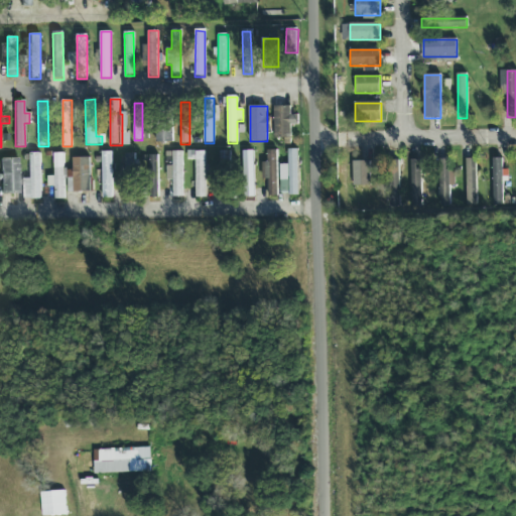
[(275,138),(291,138),(291,107),(275,107),(275,138)]
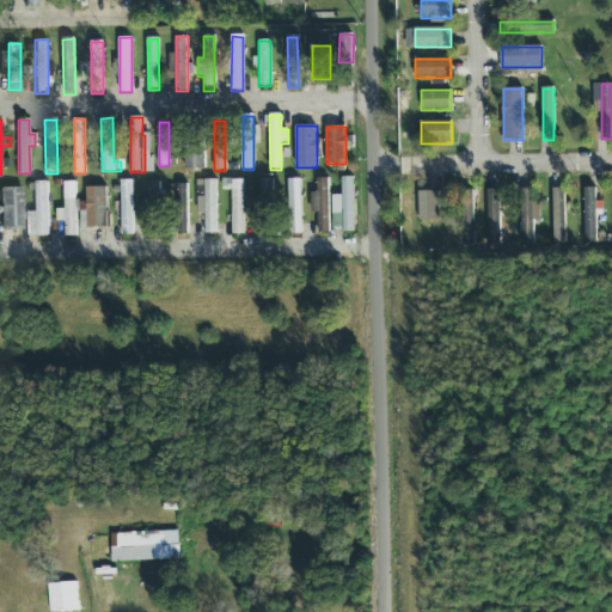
[(330,178),(318,178),(318,232),(330,232),(330,178)]
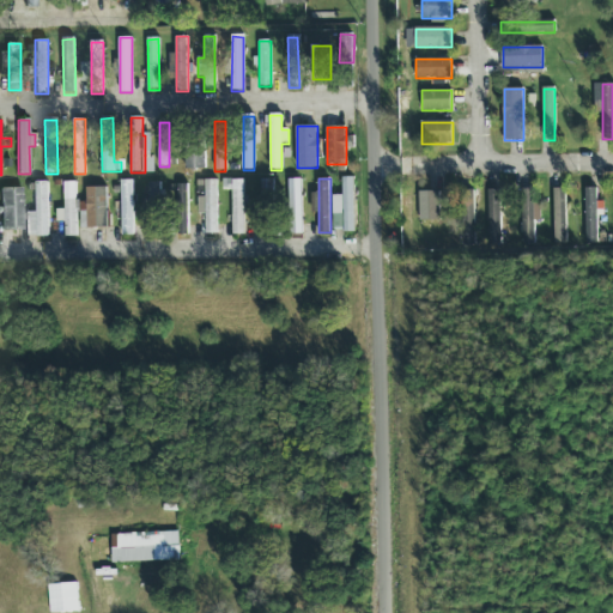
[(356,231),(356,178),(344,178),(344,231),(356,231)]
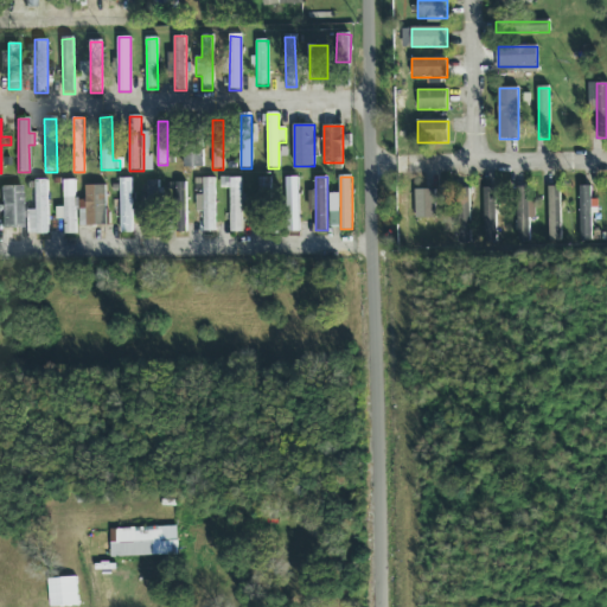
[(202,231),(216,231),(216,178),(202,178),(202,231)]
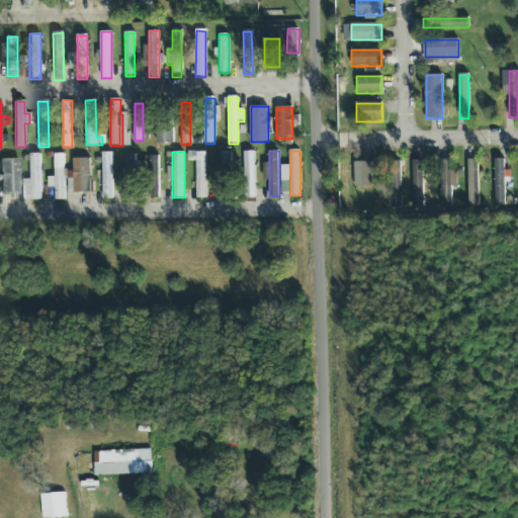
[(207,199),(207,152),(196,152),(196,199),(207,199)]
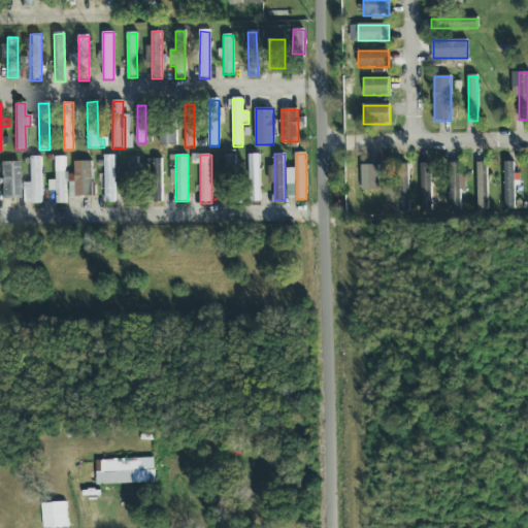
[(251,202),(261,202),(261,155),(251,155),(251,202)]
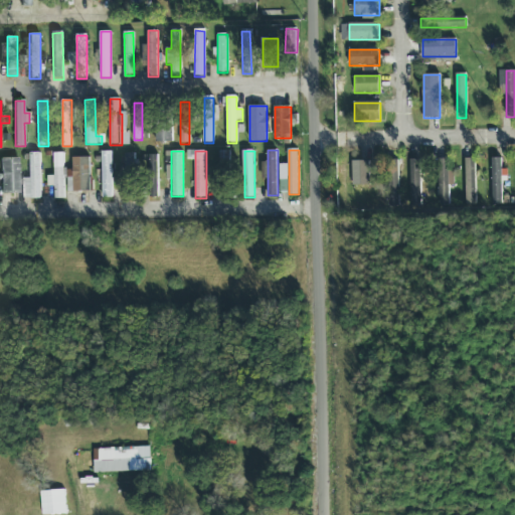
[(220,198),(230,198),(230,152),(220,152),(220,198)]
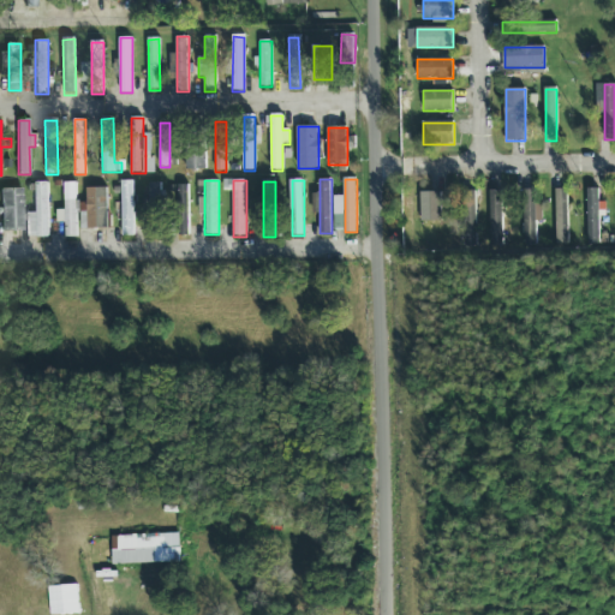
[(49,183),(37,183),(37,238),(49,238),(49,183)]
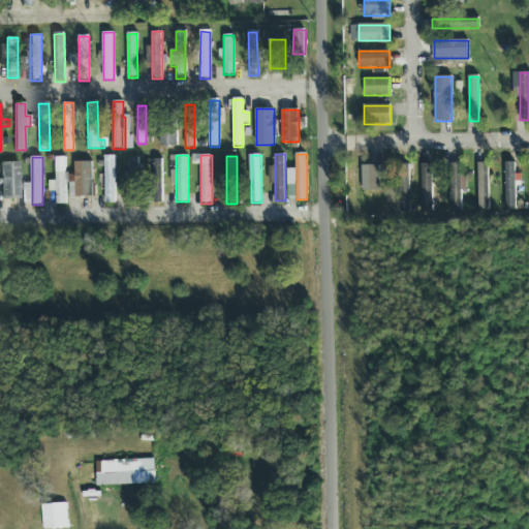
[(56,205),(66,205),(66,157),(56,157),(56,205)]
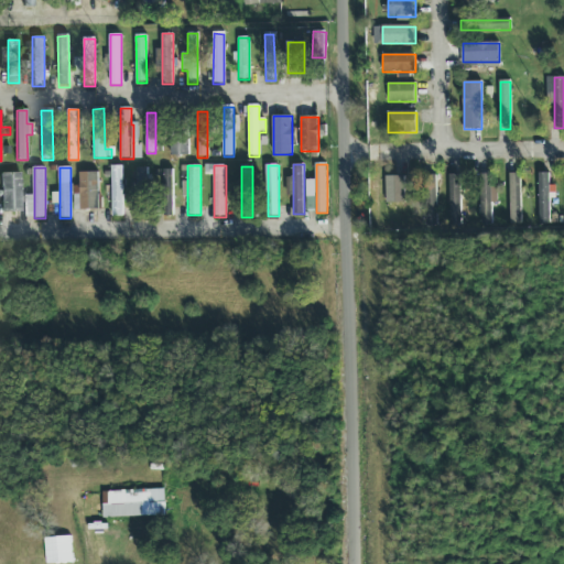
[(121,167),(111,167),(112,218),(122,217),(121,167)]
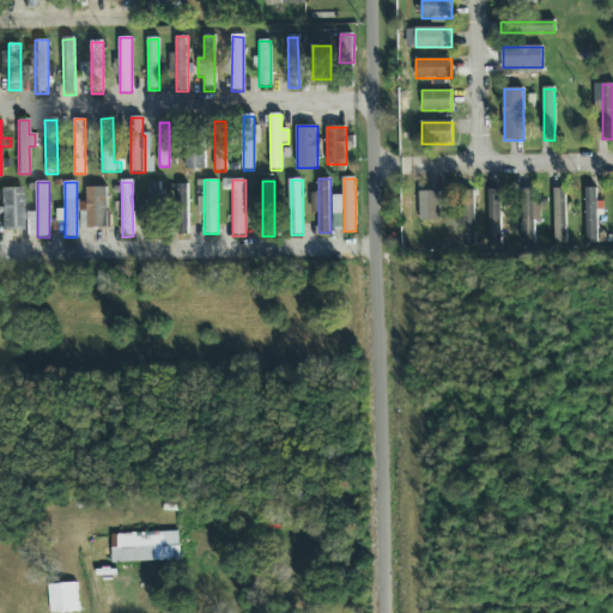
[(162,183),(150,183),(150,229),(162,229),(162,183)]
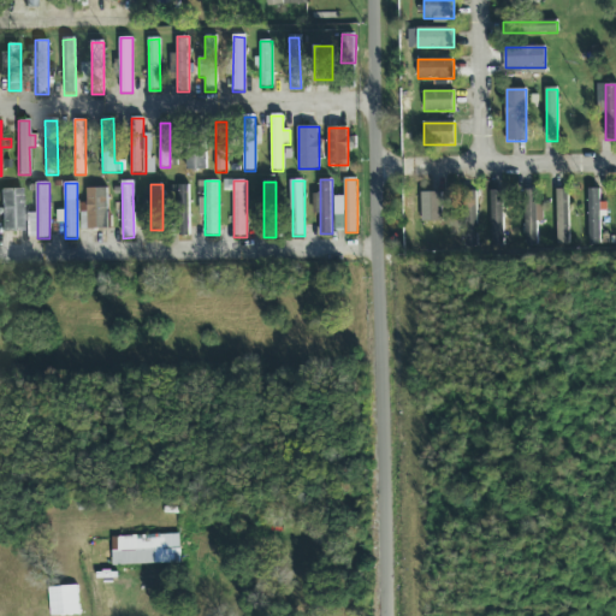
[(190,236),(190,187),(177,187),(177,236),(190,236)]
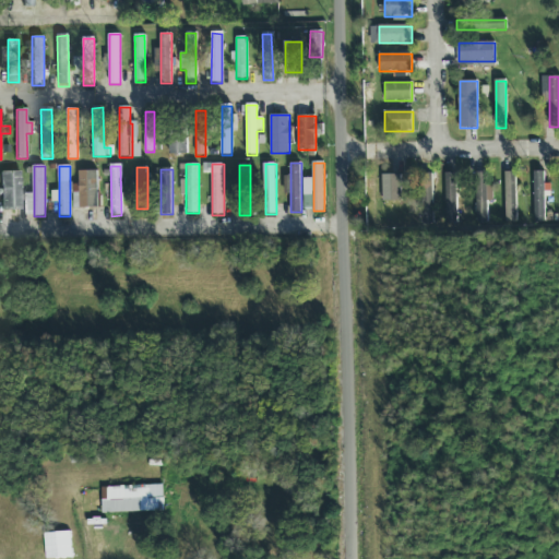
[(21,171),(1,171),(2,210),(21,210),(21,171)]
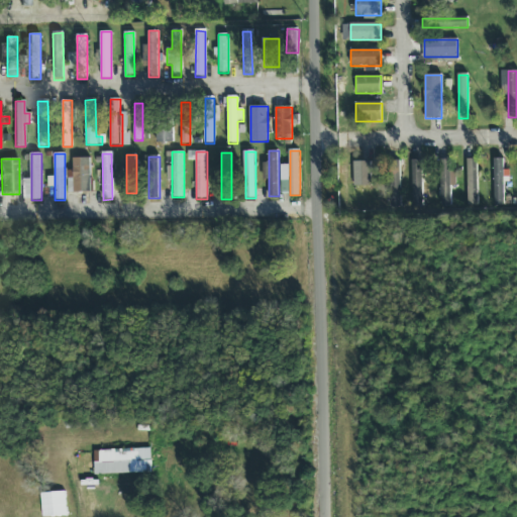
[(73,160),(73,172),(68,172),(68,179),(74,178),(75,193),(91,193),(90,159),(73,160)]
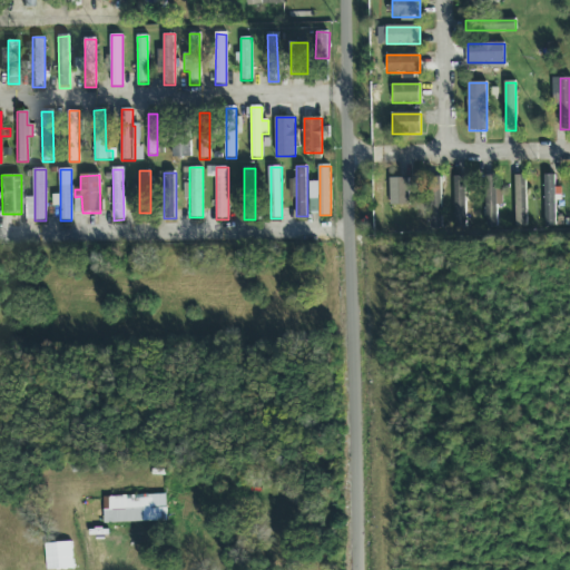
[(485,226),(497,226),(497,176),(485,176),(485,226)]
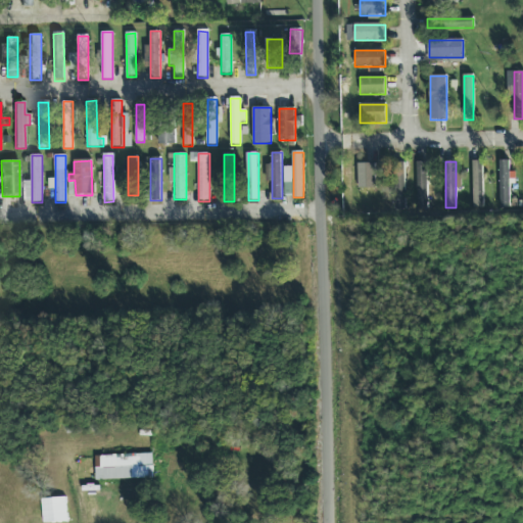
[(473,207),(483,207),(483,161),(473,161),(473,207)]
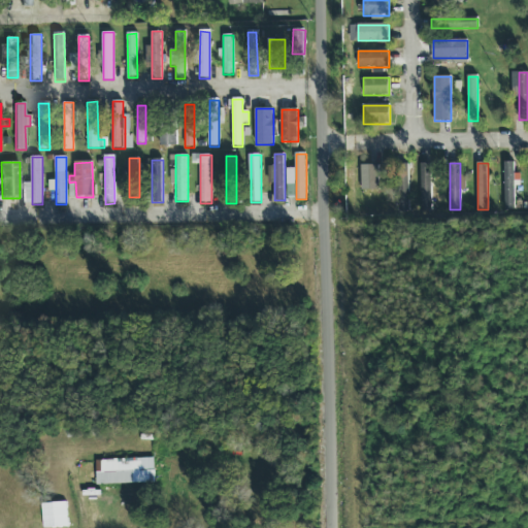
[(514,209),(514,163),(505,163),(505,209),(514,209)]
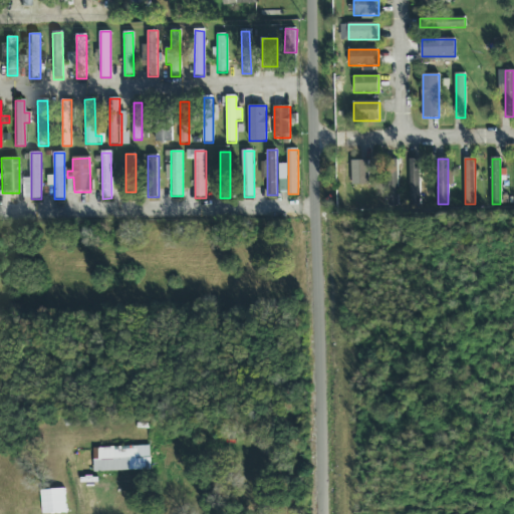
[(399,160),(389,160),(389,207),(399,207),(399,160)]
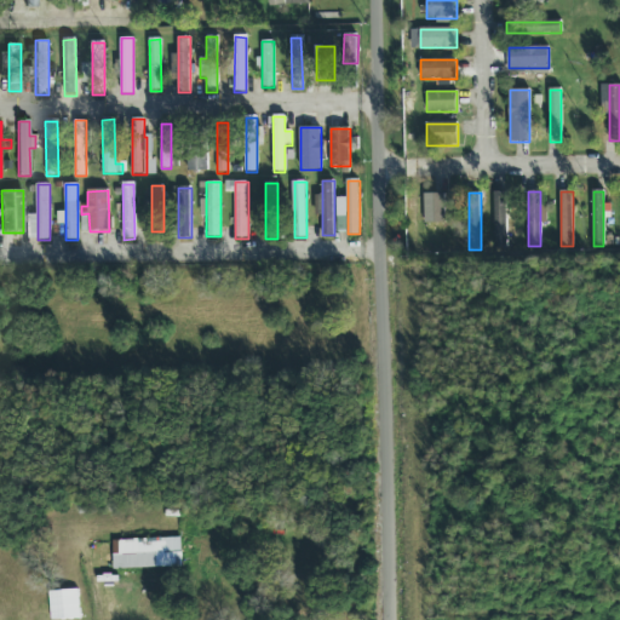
[(494,248),(506,248),(506,193),(494,193),(494,248)]
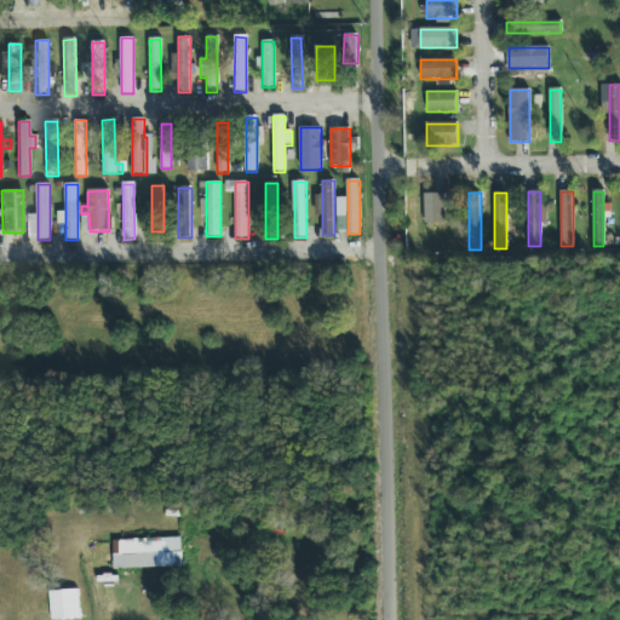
[(446,195),(424,195),(424,224),(446,224),(446,195)]
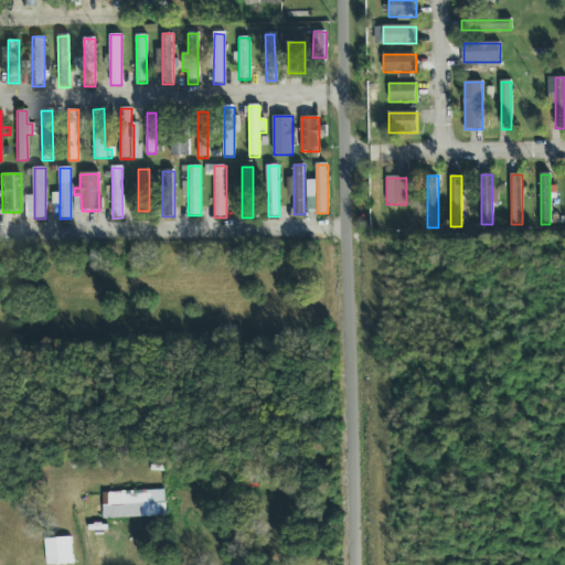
[(103,493),(103,519),(166,518),(166,503),(151,503),(151,493),(103,493)]
